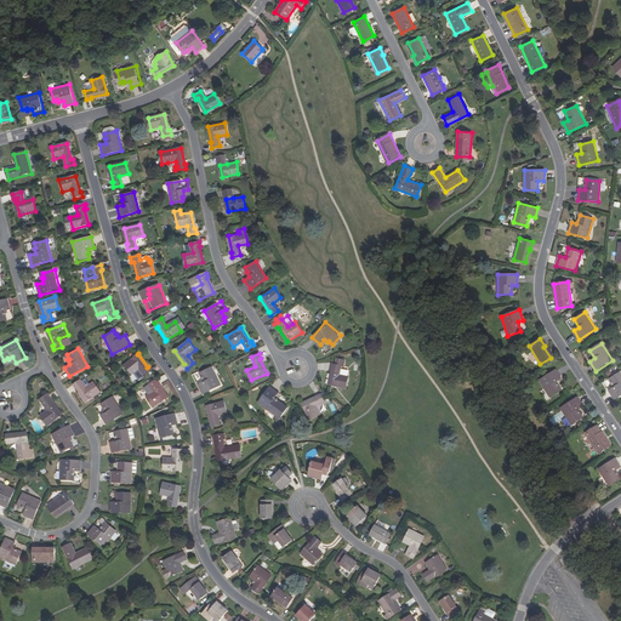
[(137,354),(124,365),(131,375),(138,369),(144,376),(152,370),(148,366),(147,368),(137,354)]
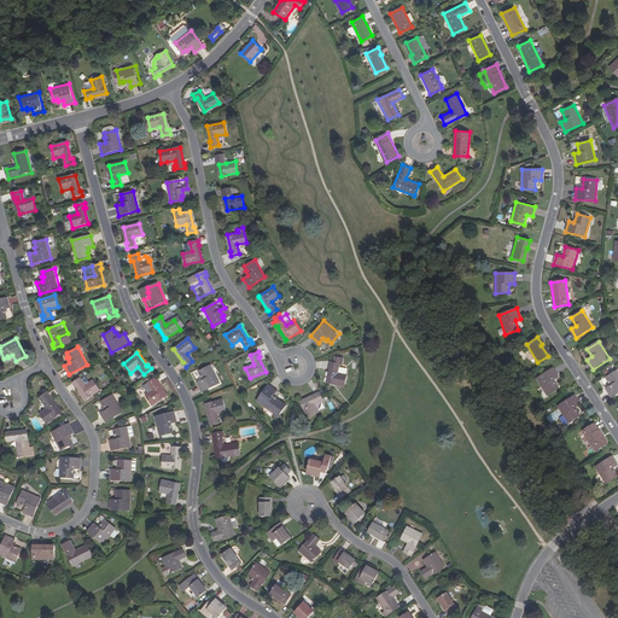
[(331,367),(332,368),(328,384),(345,388),(348,375),(338,373),(340,365),(332,362),(331,367)]
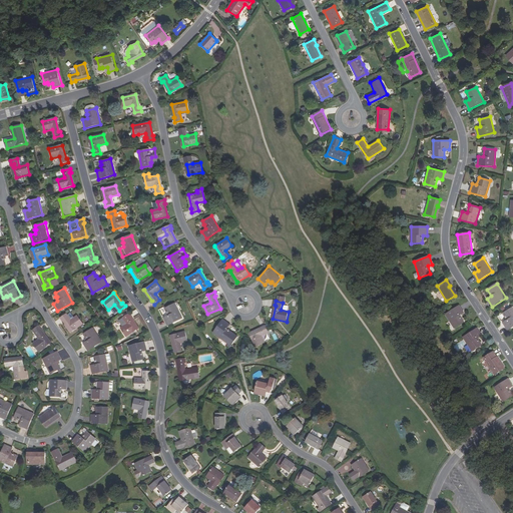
[(169,316),(164,318),(168,326),(183,318),(176,304),(166,308),(168,311),(167,312),(169,316)]
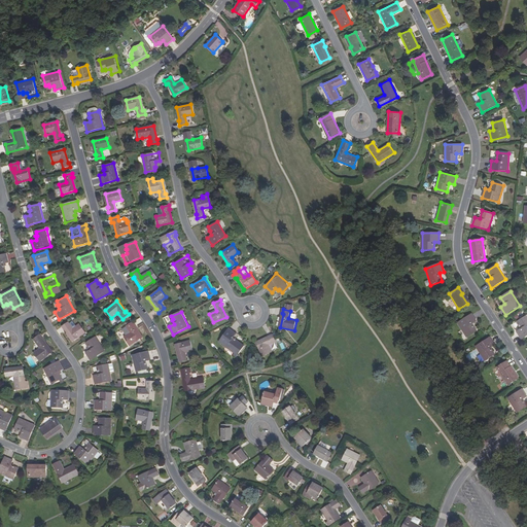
[(476,321),(471,314),(457,323),(466,337),(476,330),(471,324),(476,321)]
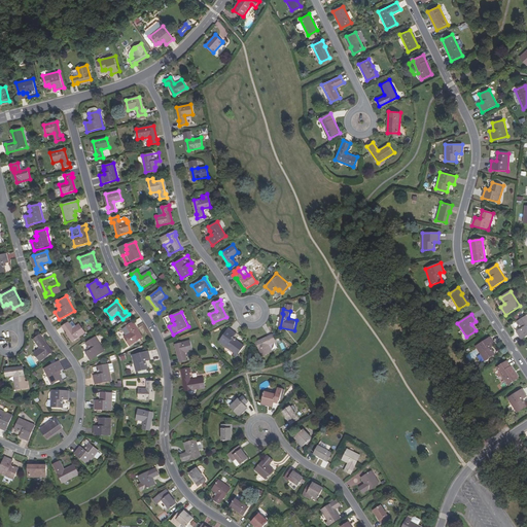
[(516,321),(521,328),(516,331),(521,339),(526,335),(526,316),(526,315),(516,321)]
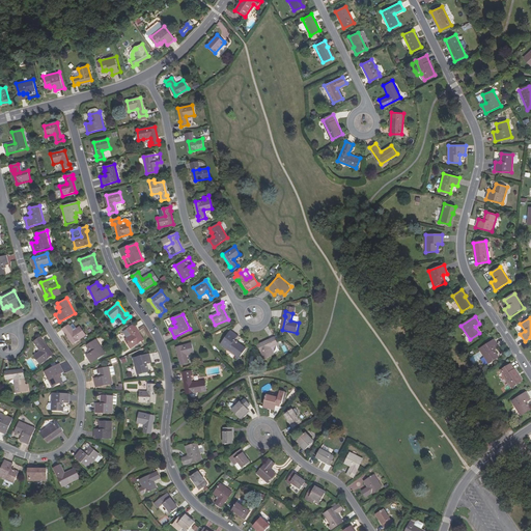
[(62,329),(65,333),(66,332),(74,344),(86,336),(80,328),(74,332),(70,325),(62,329)]
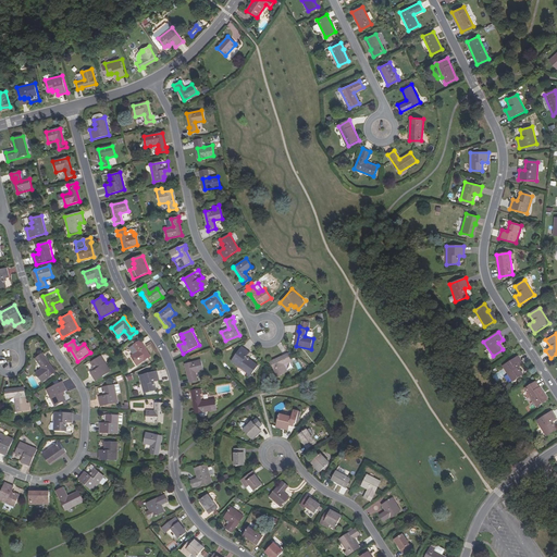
[(141,341),(130,348),(134,355),(132,356),(137,366),(150,357),(143,345),(144,344),(141,341)]
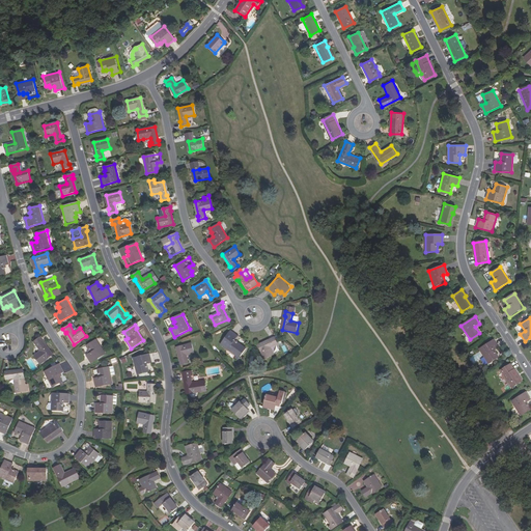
[(137,328),(136,329),(143,340),(144,340),(137,328)]
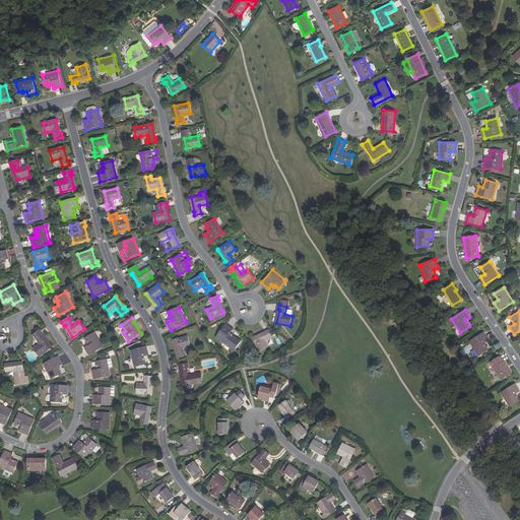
[(233,329),(225,323),(214,336),(230,349),(233,351),(239,342),(232,336),(233,336),(229,333),(233,329)]
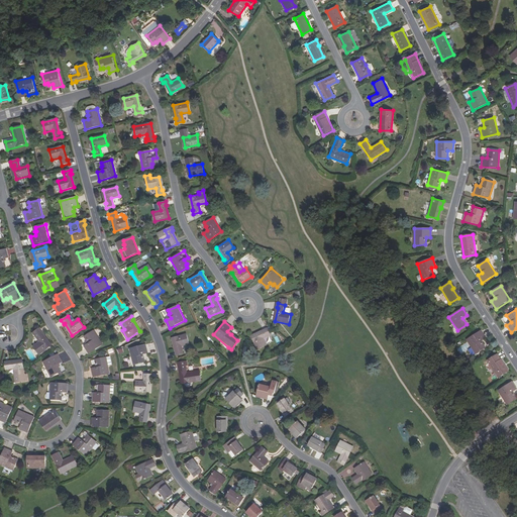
[(71,335),(72,335),(65,323),(64,324),(71,335)]
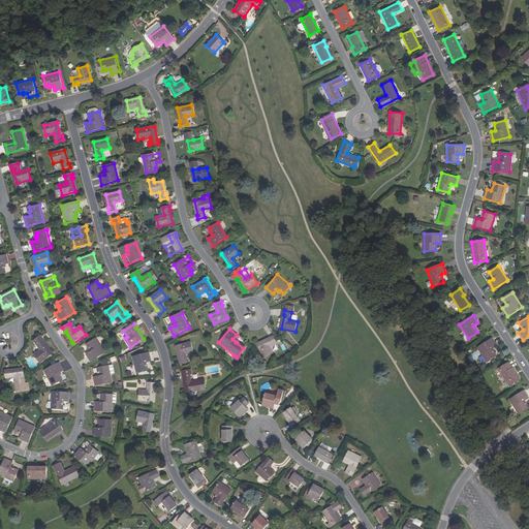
[(270,338),(271,340),(257,345),(263,359),(273,354),(270,346),(277,343),(274,337),(270,338)]
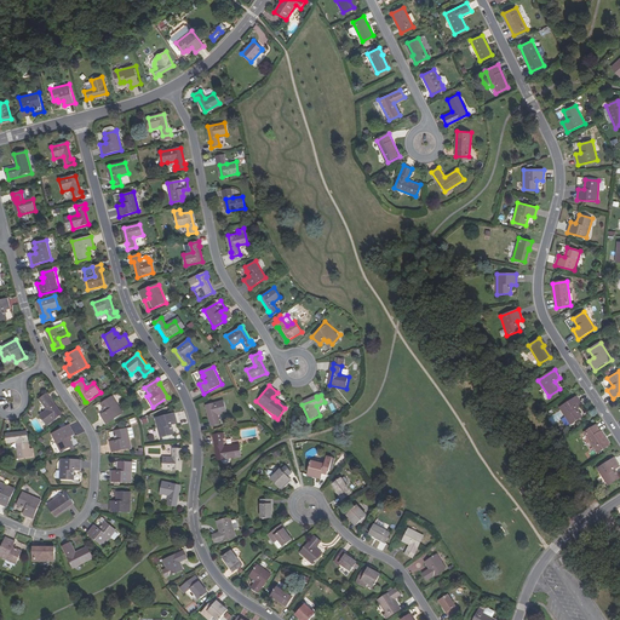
[(47,409),(40,414),(47,424),(61,415),(51,401),(52,401),(50,396),(42,402),(47,409)]
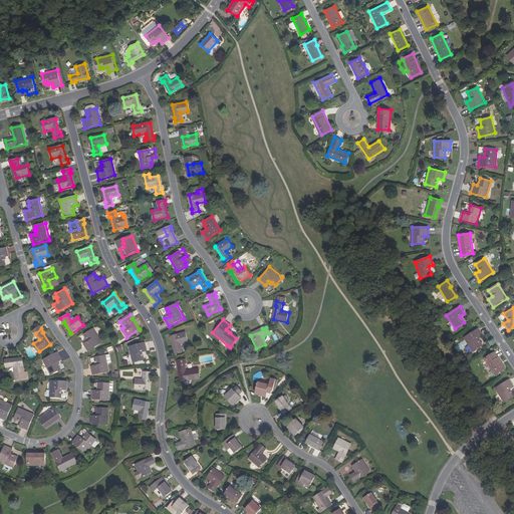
[(87,352),(102,343),(93,329),(84,334),(86,337),(85,338),(87,342),(83,344),(87,352)]
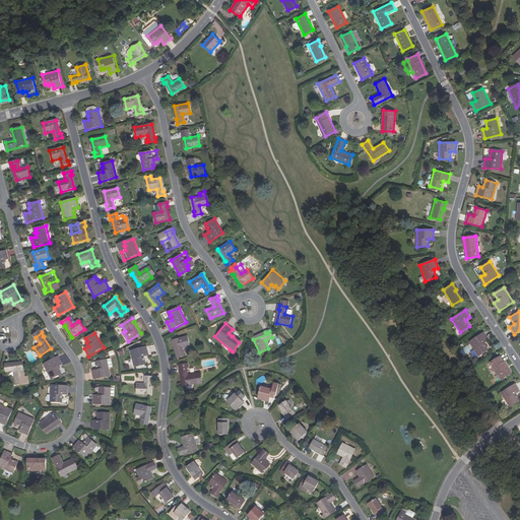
[(488,340),(483,333),(468,342),(477,356),(488,350),(483,343),(488,340)]
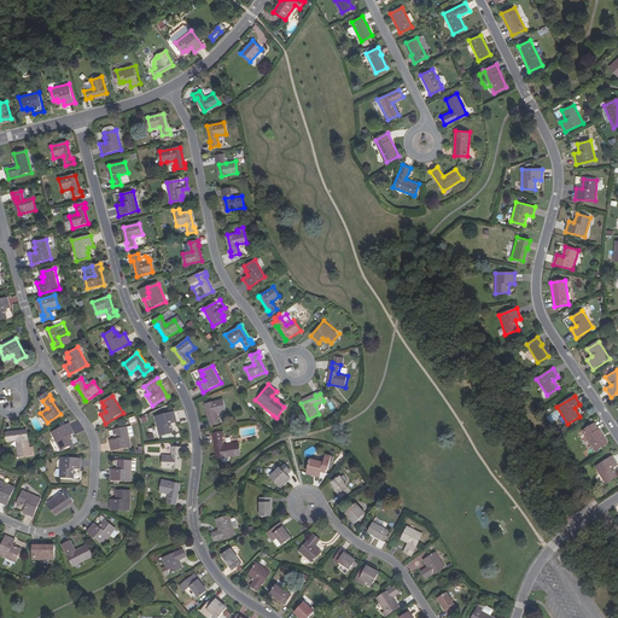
[(62,413),(52,400),(51,400),(60,414),(62,413)]
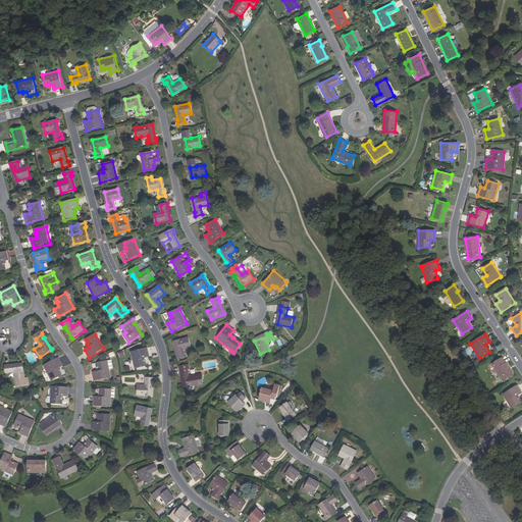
[(174,341),(178,354),(177,354),(178,358),(186,357),(184,349),(192,347),(189,337),(174,341)]
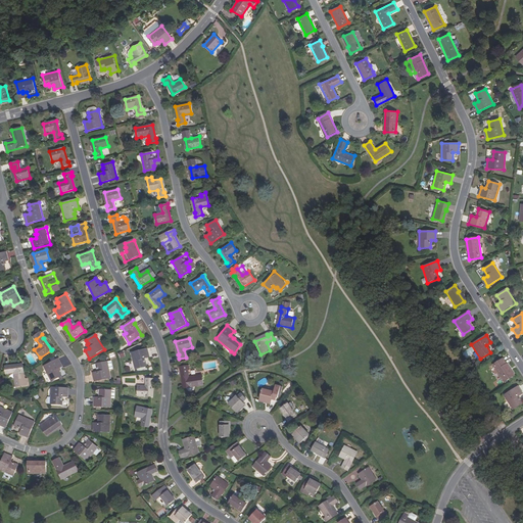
[(148,348),(132,352),(136,369),(145,366),(145,363),(146,363),(145,358),(150,357),(148,348)]
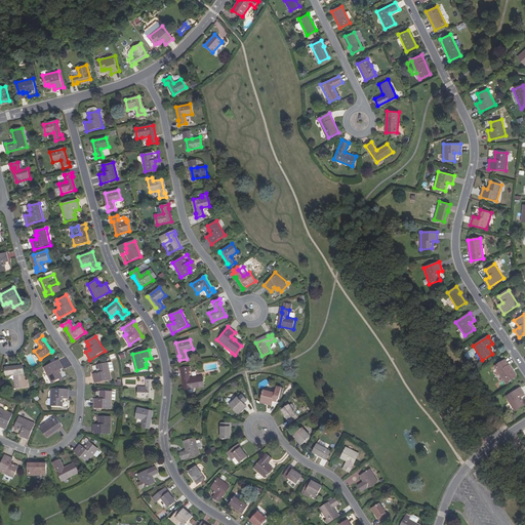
[(515,377),(503,359),(493,366),(506,384),(515,377)]
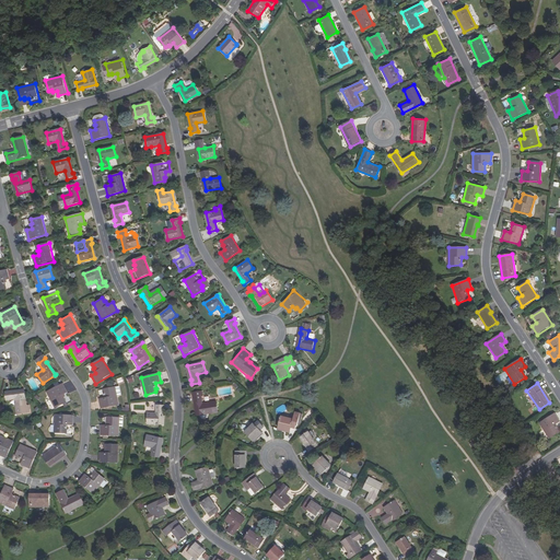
[(62,386),(46,395),(56,410),(65,405),(63,401),(65,400),(62,396),(67,394),(62,386)]
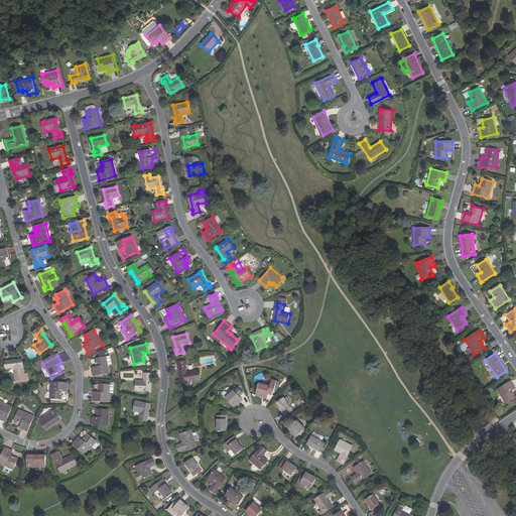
[(107,356),(97,358),(97,361),(96,362),(97,366),(92,367),(94,376),(110,373),(107,356)]
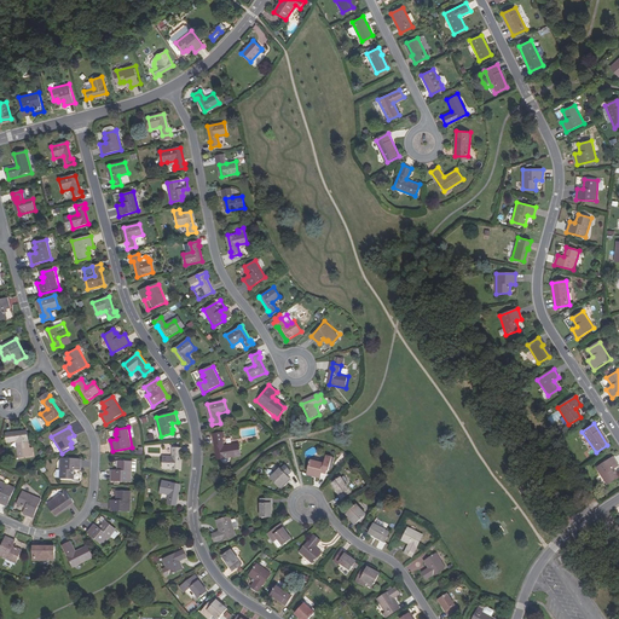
[(9,443),(17,441),(21,457),(33,455),(30,447),(28,432),(12,434),(12,433),(6,434),(9,443)]
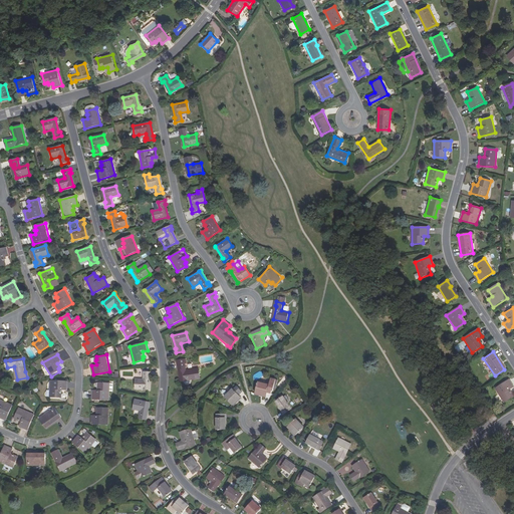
[(186,358),(177,360),(178,367),(180,367),(182,380),(196,378),(194,368),(186,369),(185,362),(187,362),(186,358)]
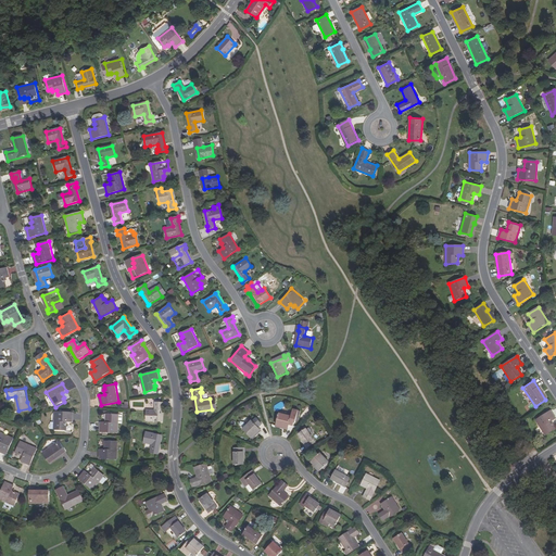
[(164,402),(156,402),(155,411),(147,409),(147,420),(161,421),(162,406),(163,406),(164,402)]
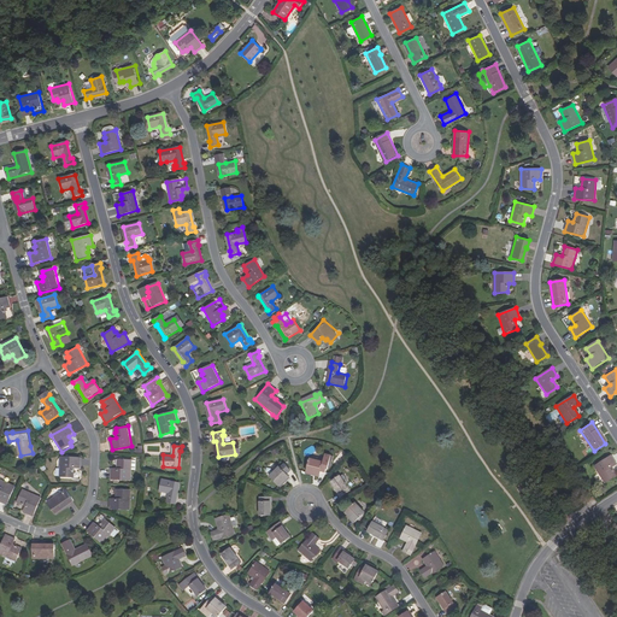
[(324,463),(311,459),(307,472),(312,474),(321,476),(322,471),(327,472),(328,469),(329,470),(329,468),(331,469),(335,457),(327,454),(324,463)]
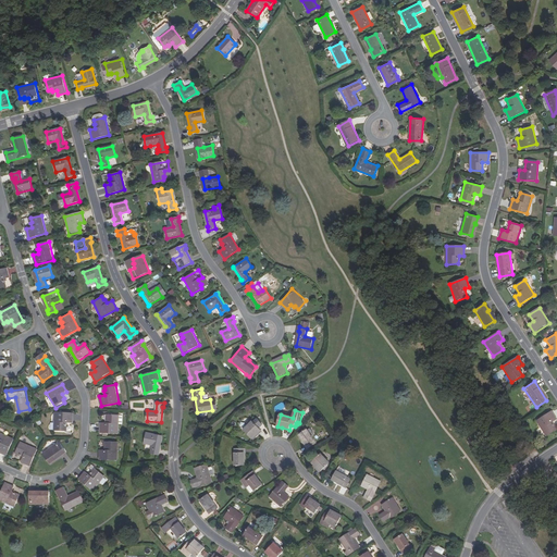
[(556,419),(551,411),(535,421),(545,436),(556,429),(552,421),(556,419)]
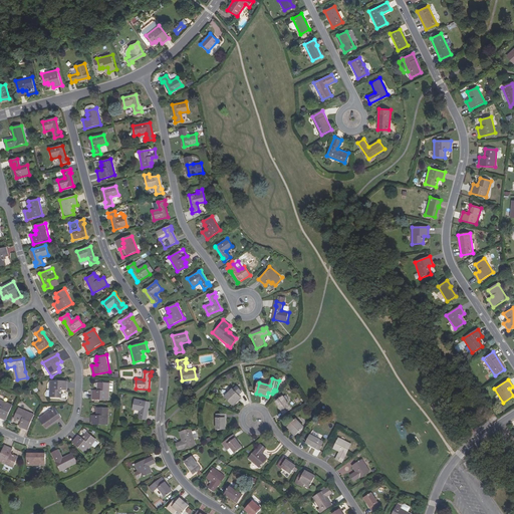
[(67,382),(50,382),(50,399),(59,400),(60,396),(61,396),(61,392),(66,392),(67,382)]
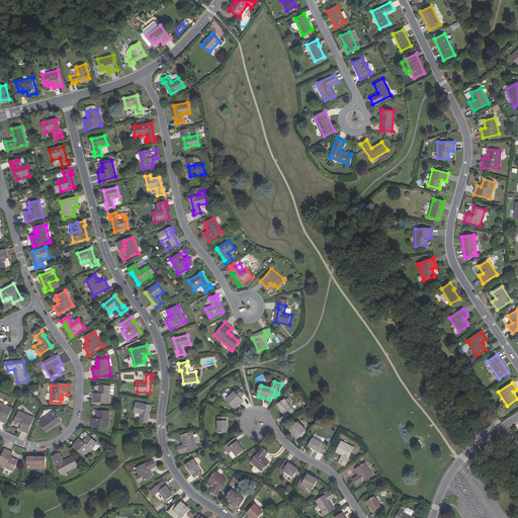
[(100,385),(100,390),(99,389),(98,394),(93,394),(93,402),(96,403),(100,403),(110,403),(110,385),(100,385)]
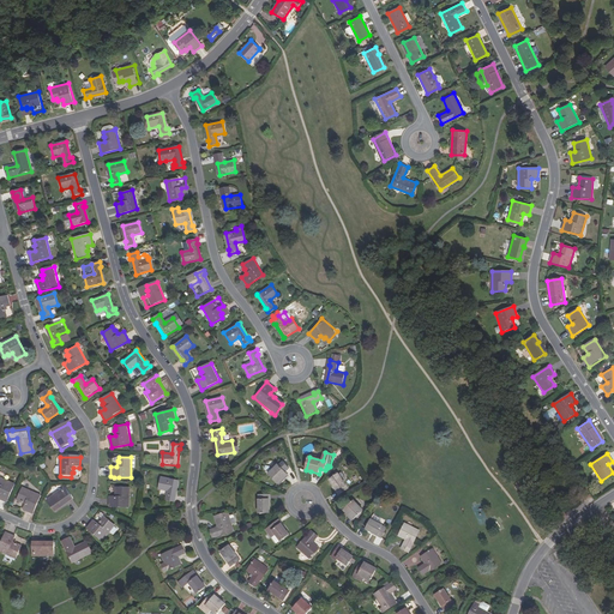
[(286,477),(276,467),(266,475),(275,486),(278,482),(286,477)]
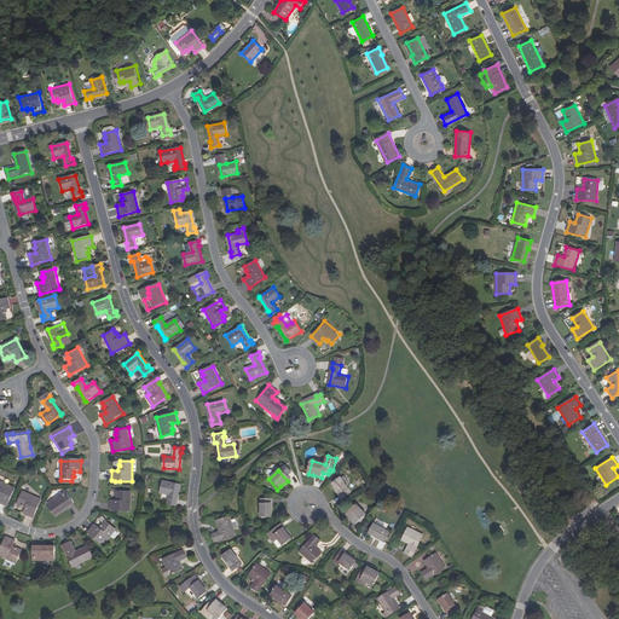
[(333,485),(336,490),(340,495),(339,496),(342,499),(352,493),(341,478),(333,485)]
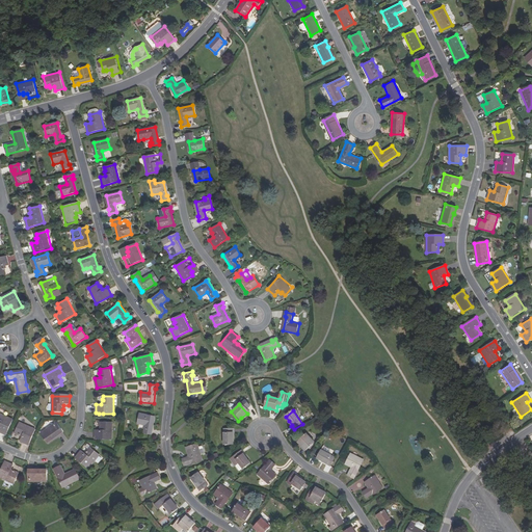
[(154,415),(139,411),(137,422),(145,424),(143,431),(152,433),(152,429),(151,428),(154,415)]
